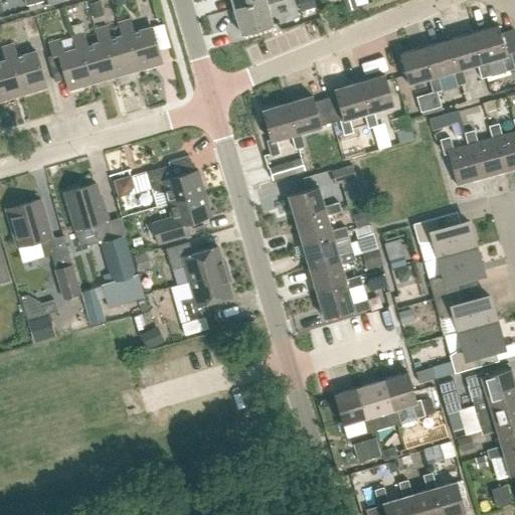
[(156,0),(142,0),(145,9),(158,6),(156,0)]
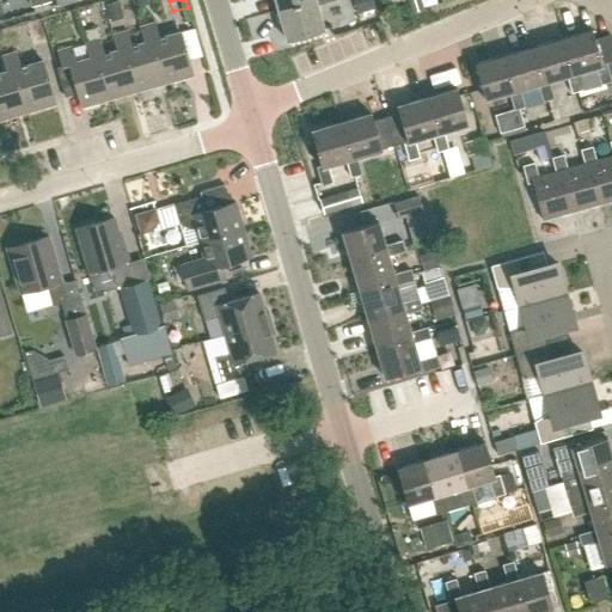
[(275,0),(279,11),(313,0),(275,0)]
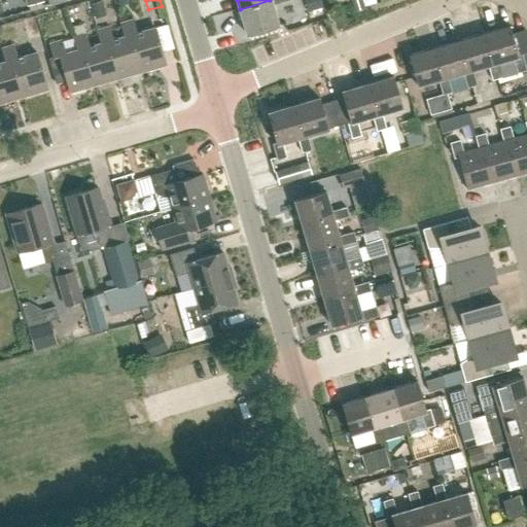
[(270,0),(240,9),(247,35),(279,26),(273,5),(290,0),(270,0)]
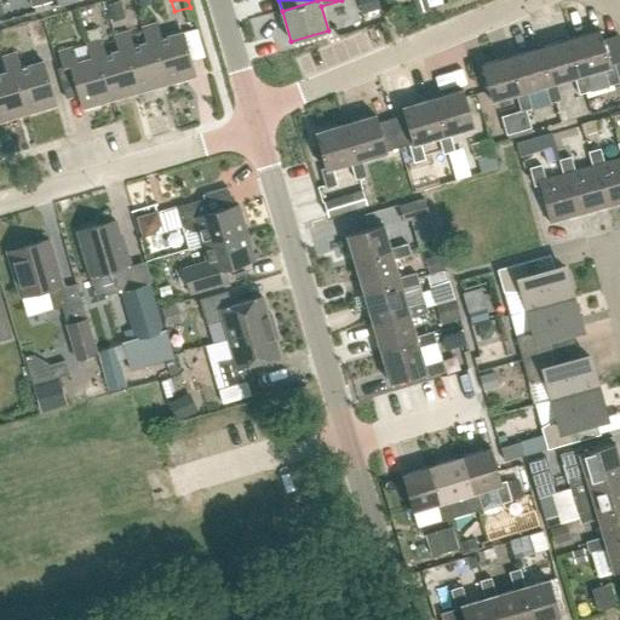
[(377,0),(356,0),(361,13),(379,9),(377,0)]
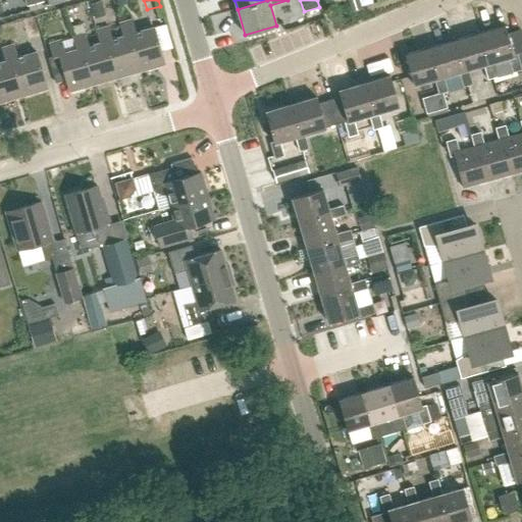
[(357,0),(347,0),(350,10),(360,8),(357,0)]
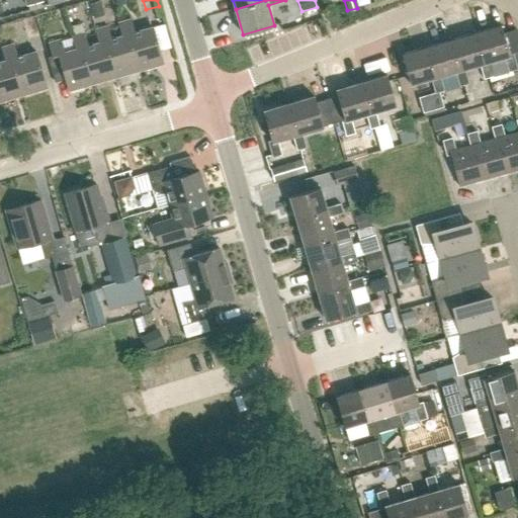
[(100,2),(90,5),(94,16),(103,14),(100,2)]
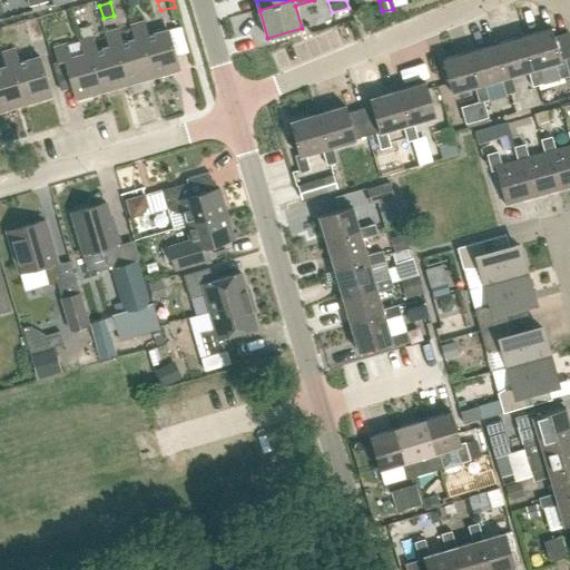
[(141,37),(154,78),(180,70),(176,57),(168,29),(148,36),(144,22),(130,26),(134,39),(141,37)]
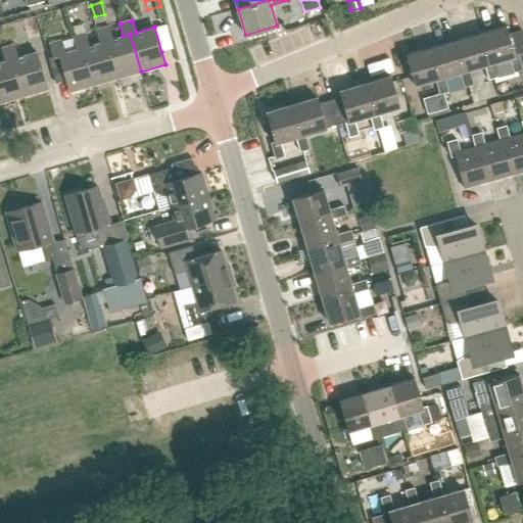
[(83,24),(73,27),(75,37),(85,34),(83,24)]
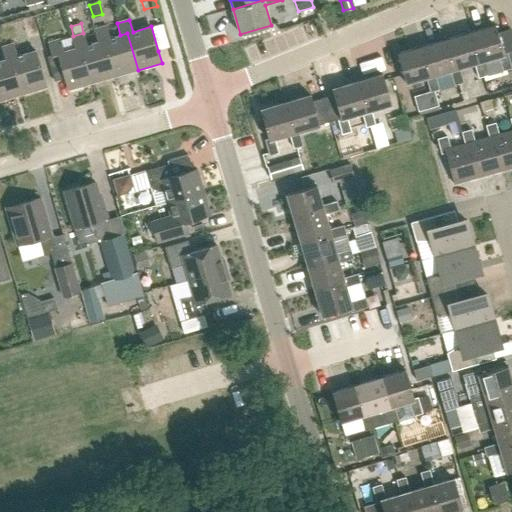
[(127,33),(120,35),(109,38),(106,26),(94,30),(97,42),(104,40),(115,76),(138,70),(127,33)]
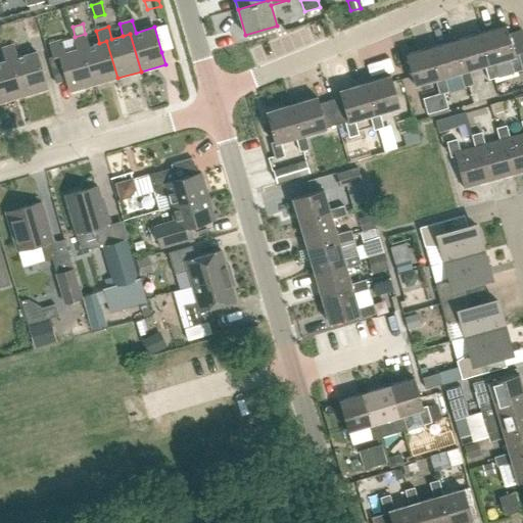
[(513,74),(522,70),(517,55),(514,56),(508,36),(506,27),(480,34),(488,64),(492,63),(509,58),(513,74)]
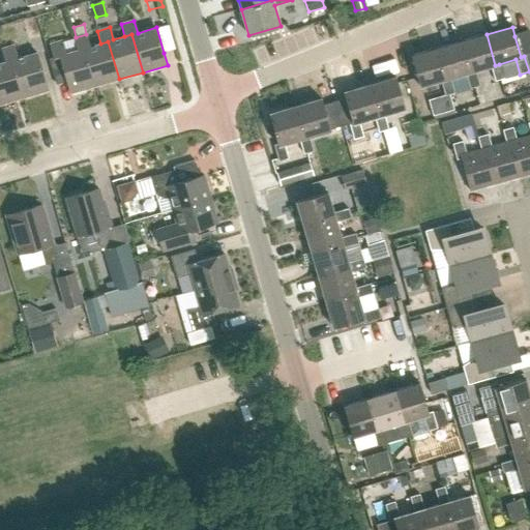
[(529,32),(514,36),(521,57),(524,56),(529,71),(529,70),(529,32)]
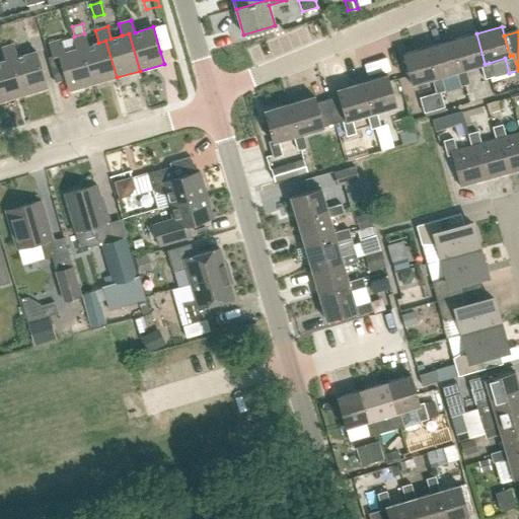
[(105,41),(98,43),(88,46),(84,33),(74,36),(71,38),(75,49),(82,47),(92,84),(117,77),(105,41)]
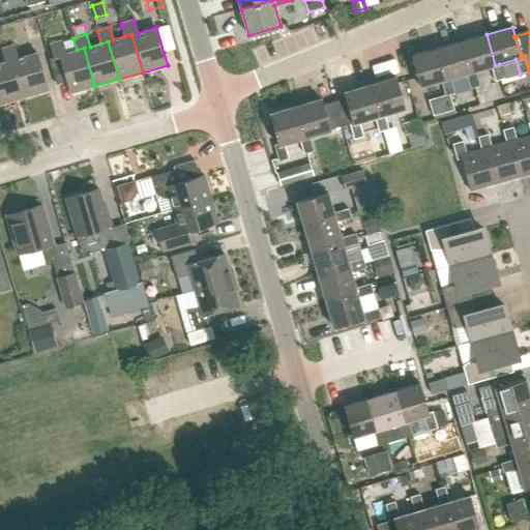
[(495,65),(487,34),(462,41),(470,72),(474,71),(490,66),(494,82),(504,79),(499,64),(495,65)]
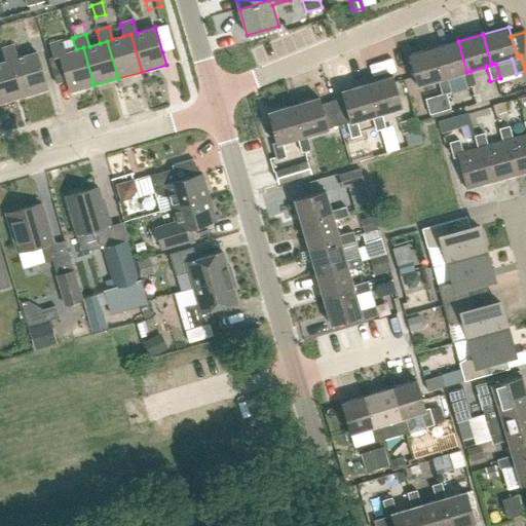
[(66,79),(69,92),(94,85),(83,47),(76,49),(66,52),(62,40),(48,44),(52,58),(48,59),(55,82),(66,79)]
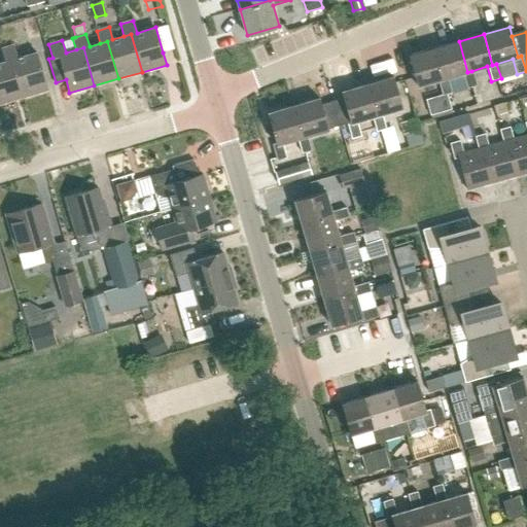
[(443,79),(447,77),(462,73),(466,88),(476,85),(471,71),(467,72),(459,41),(434,48),(443,79)]
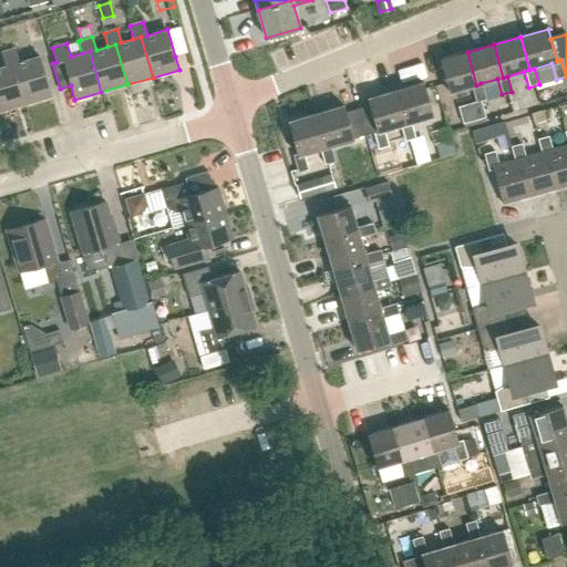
[(16,49),(1,53),(4,66),(12,64),(24,104),(51,96),(39,57),(19,62),(16,49)]
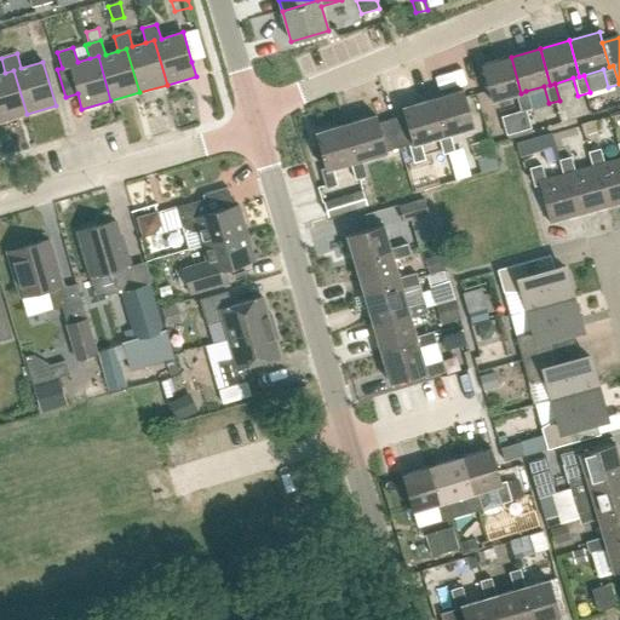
[(526,91),(521,93),(511,57),(480,65),(491,102),(515,95),(520,113),(501,118),(506,136),(530,128),(526,110),(530,109),(526,91)]
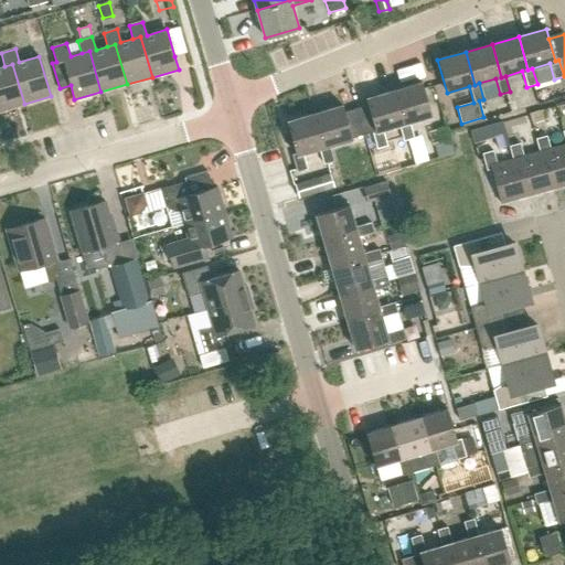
[(12,64),(4,66),(0,67),(0,110),(24,104),(12,64)]
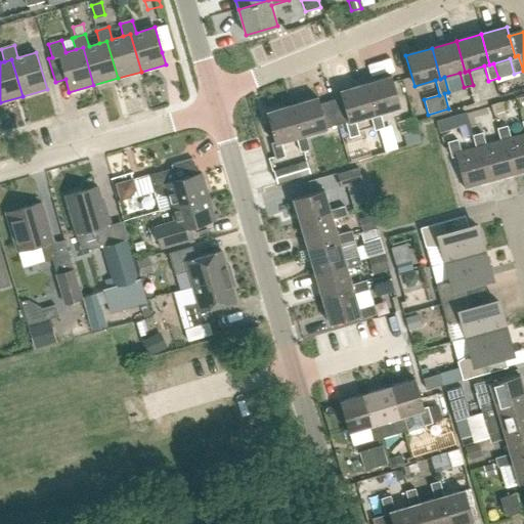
[(400,107),(391,77),(365,84),(375,115),(369,117),(374,131),(384,128),(379,114),(400,107)]
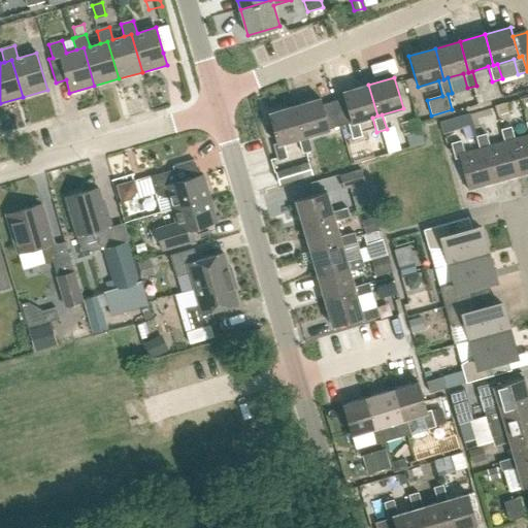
[(368,85),(342,93),(344,98),(333,102),(340,127),(348,124),(353,139),(361,137),(357,122),(372,118),(377,116),(368,85)]
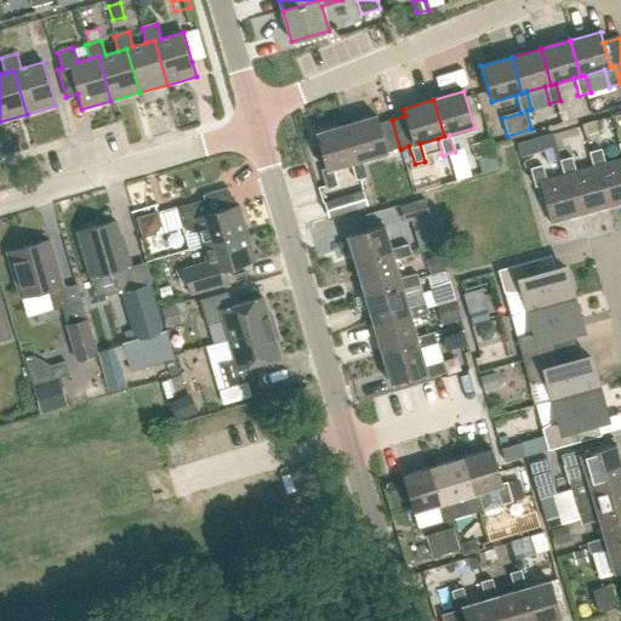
[(379,124),(376,117),(346,125),(357,161),(351,163),(355,181),(366,177),(362,160),(400,149),(392,120),(379,124)]
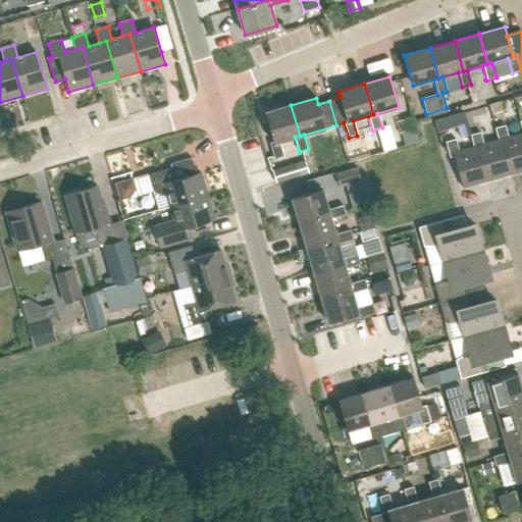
[(283,156),(279,142),(295,137),(300,136),(291,105),(265,112),(273,142),(269,143),(274,159),(283,156)]
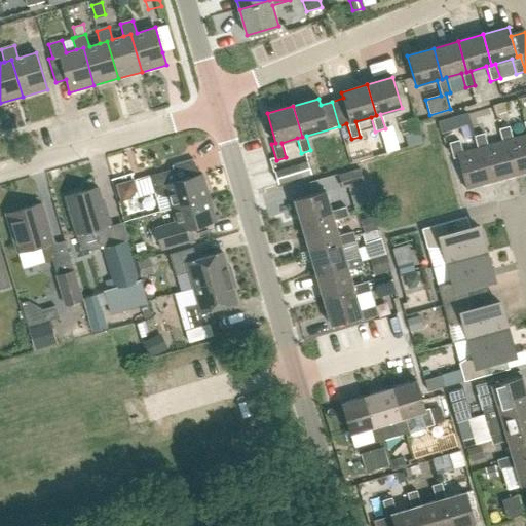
[(441,132),(455,127),(452,117),(438,121),(441,132)]
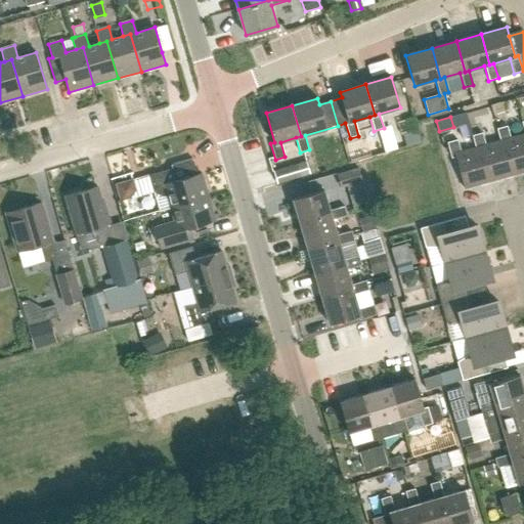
[(504,139),(514,174),(523,170),(523,133),(509,137),(506,126),(495,129),(498,140),(504,139)]
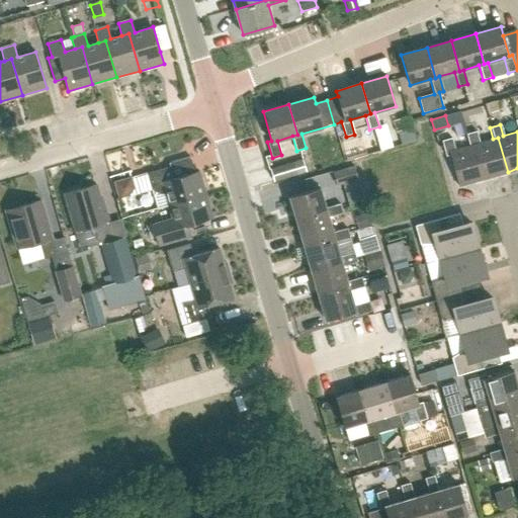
[(465,134),(468,146),(473,144),(484,178),(508,172),(498,138),(493,139),(479,143),(475,132),(465,134)]
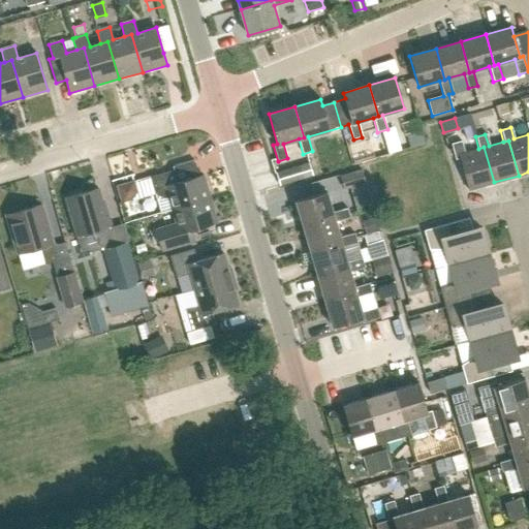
[(459,158),(467,189),(494,182),(484,147),(478,149),(463,153),(460,142),(450,144),(455,159),(459,158)]
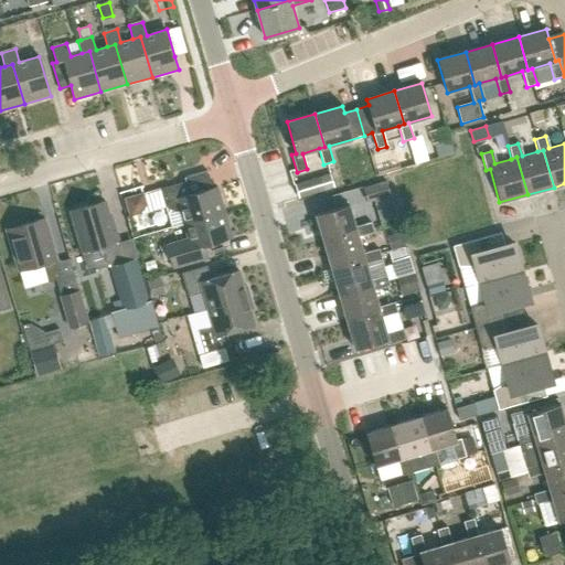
[(301,198),(337,187),(332,172),(297,183),(301,198)]
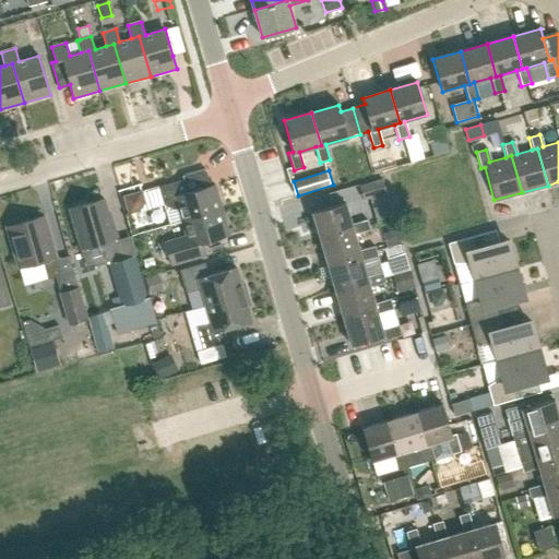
[(360,186),(364,199),(387,193),(382,179),(360,186)]
